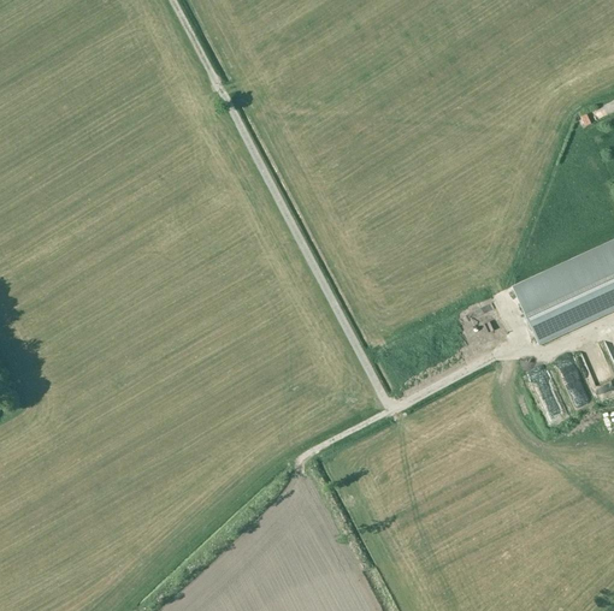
[(613,237),(512,285),(538,340),(613,304),(613,237)]
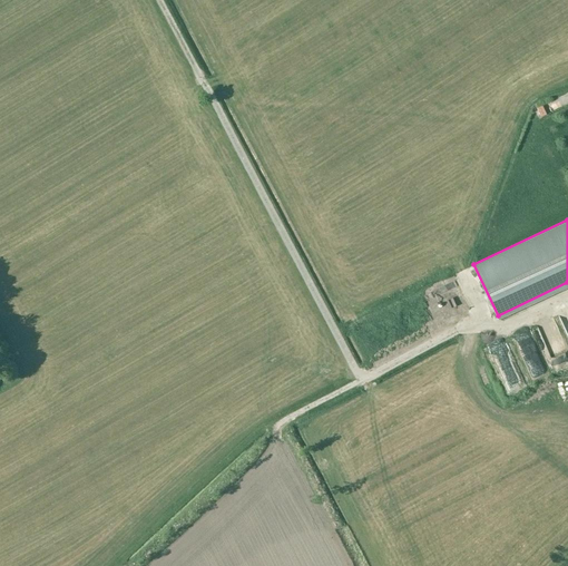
[(567,305),(557,310),(567,341),(567,305)]
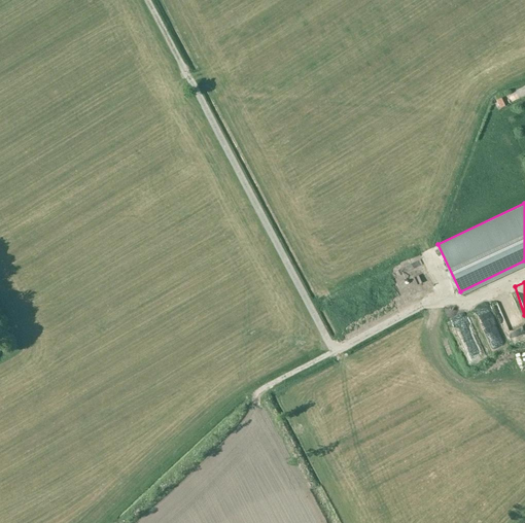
[(484,338),(501,330),(488,300),(471,307),(484,338)]
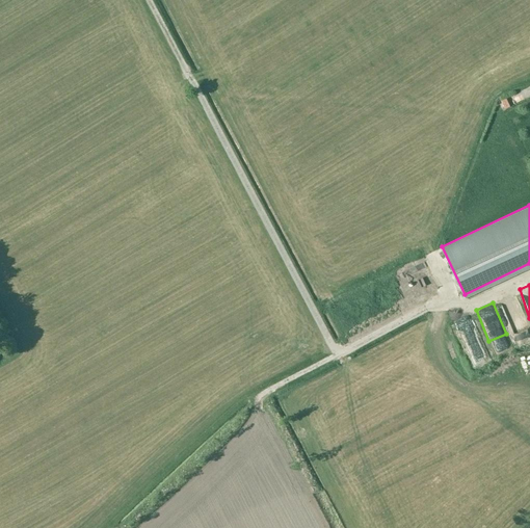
[(518,302),(502,304),(503,321),(519,320),(518,302)]
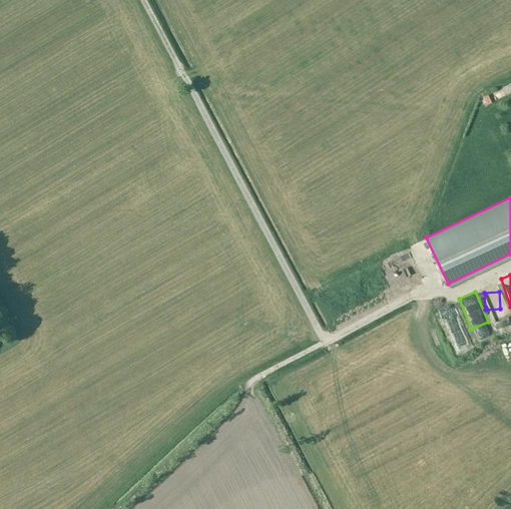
[(468,343),(464,335),(451,340),(454,349),(468,343)]
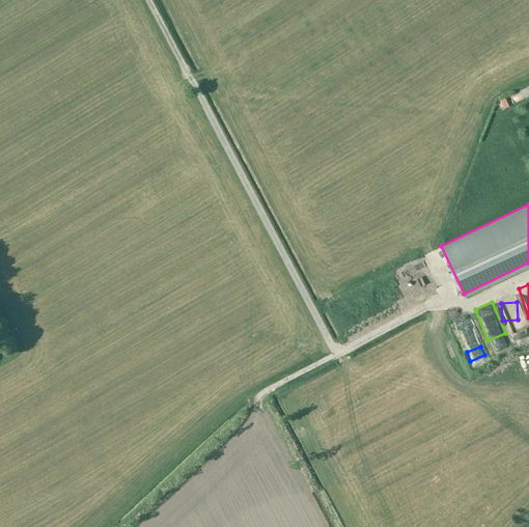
All buildings are outlined.
